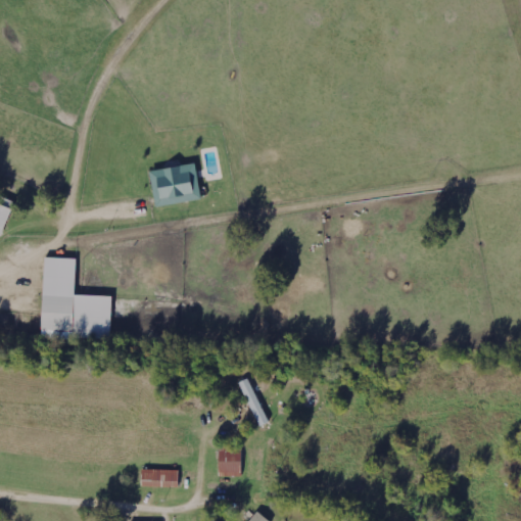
[(200,199),(195,163),(150,170),(154,206),(200,199)]
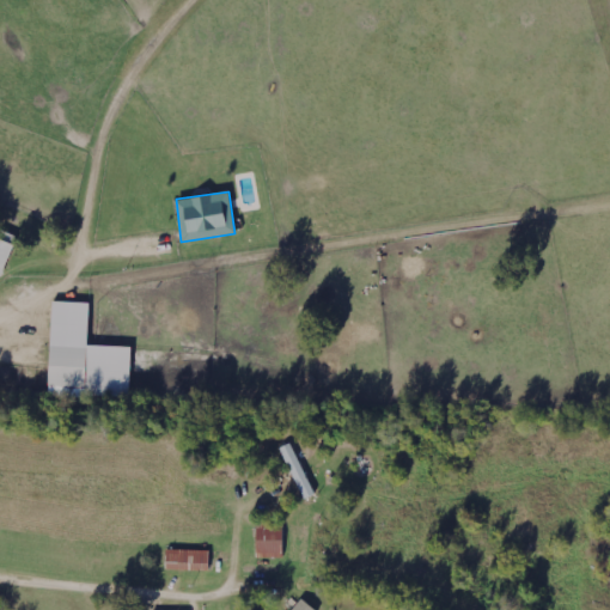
[(0,275),(1,276),(14,239),(0,233),(0,275)]
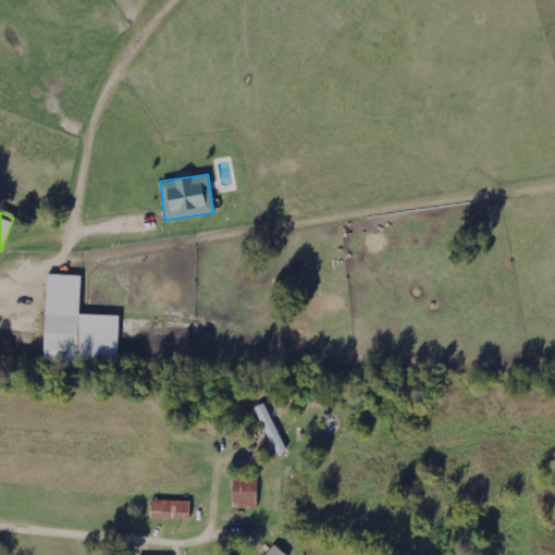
[(44,359),(118,361),(119,316),(79,313),(81,275),(47,274),(44,359)]
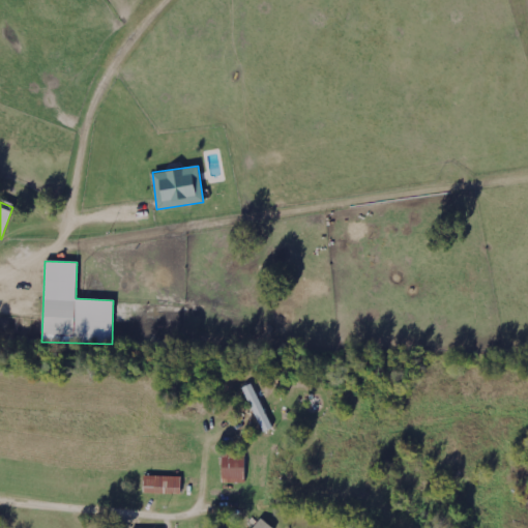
[(241,388),(263,432),(272,428),(251,383),(241,388)]
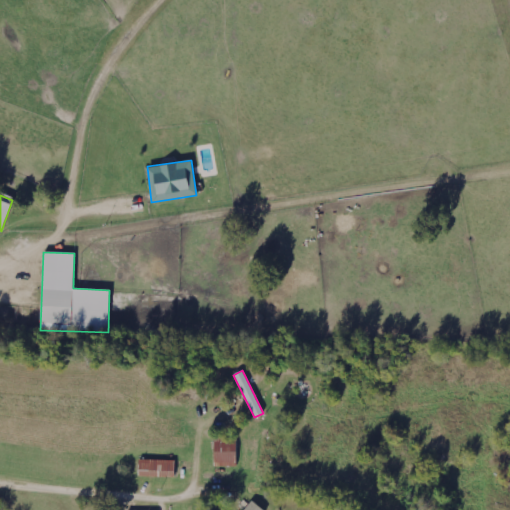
[(236,435),(214,436),(215,465),(236,465),(236,435)]
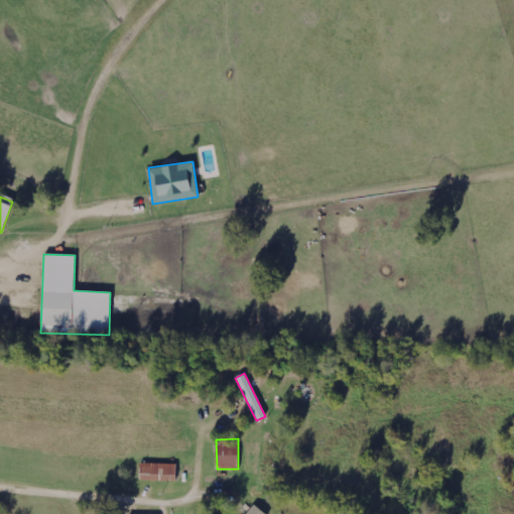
[(175,481),(175,464),(140,463),(140,480),(175,481)]
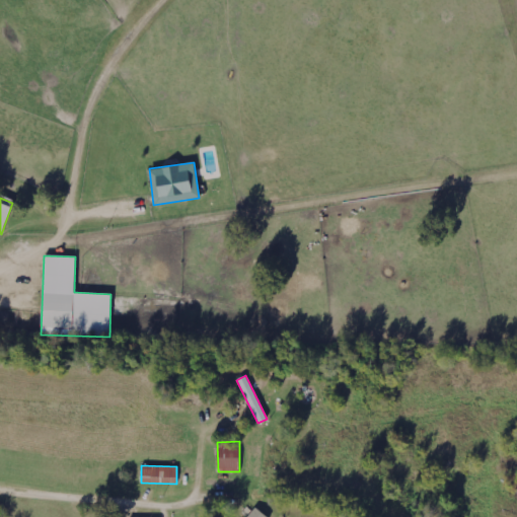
[(247,516),(266,516),(256,508),(247,516)]
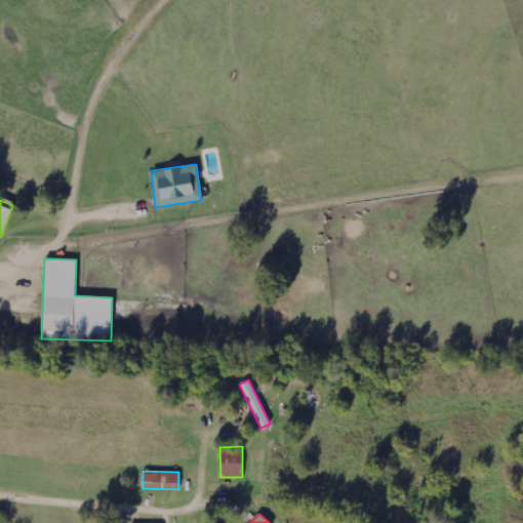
All buildings are outlined.
